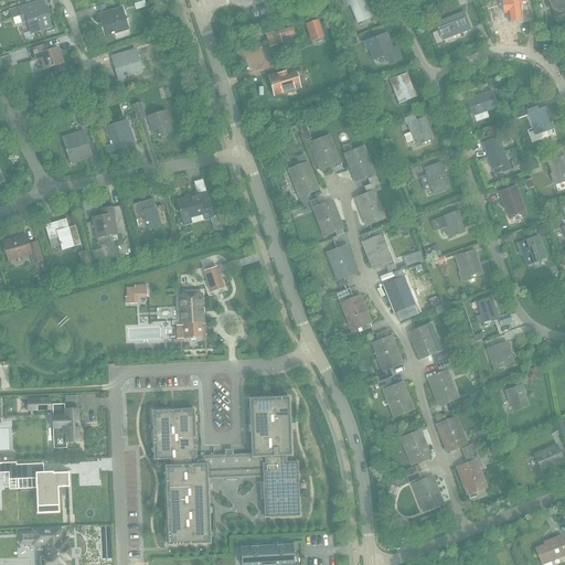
[(363,0),(341,0),(344,7),(349,4),(356,22),(371,17),(363,0)]
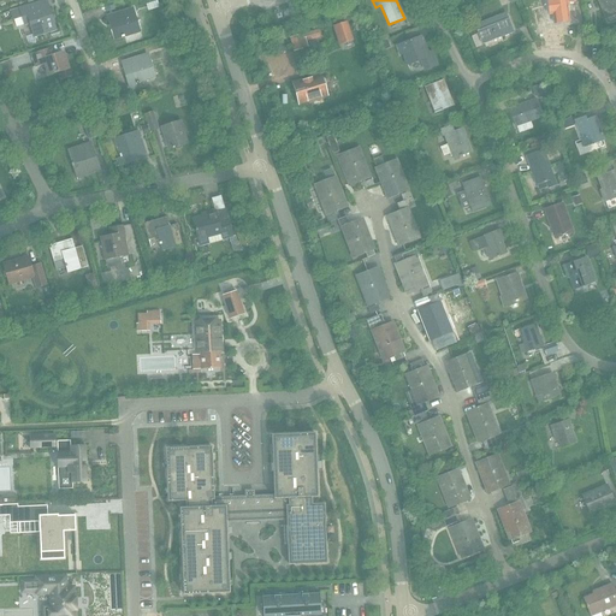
[(548,0),(550,12),(554,11),(555,21),(569,18),(567,0),(548,0)]
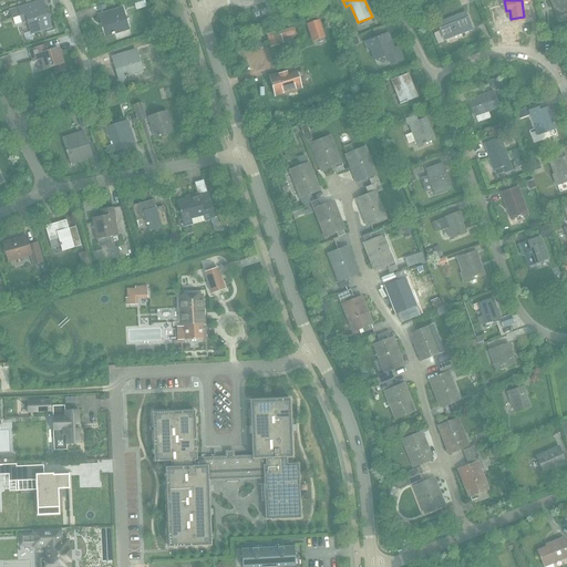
[(566,12),(566,0),(549,0),(557,17),(566,12)]
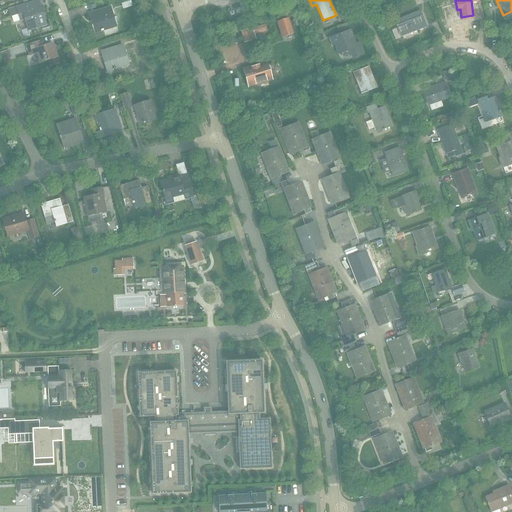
[(13,16),(18,14),(20,20),(24,18),(28,30),(46,24),(40,8),(34,10),(31,2),(15,7),(10,8),(13,16)]
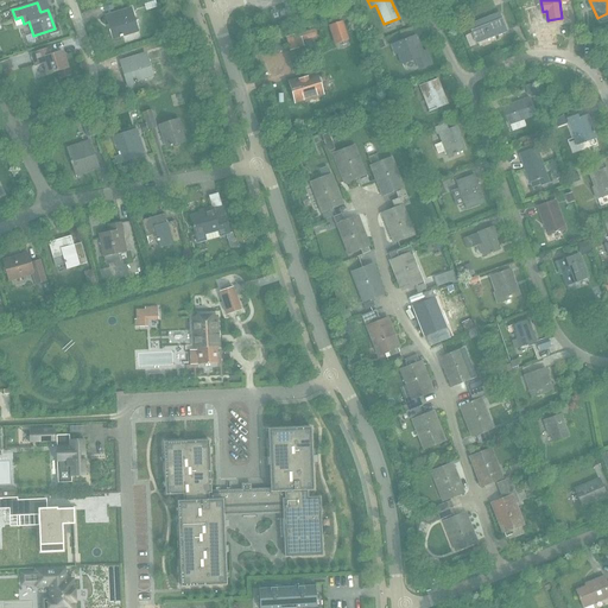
[(131,16),(133,14),(131,7),(106,16),(108,23),(111,23),(115,38),(135,31),(131,16)]
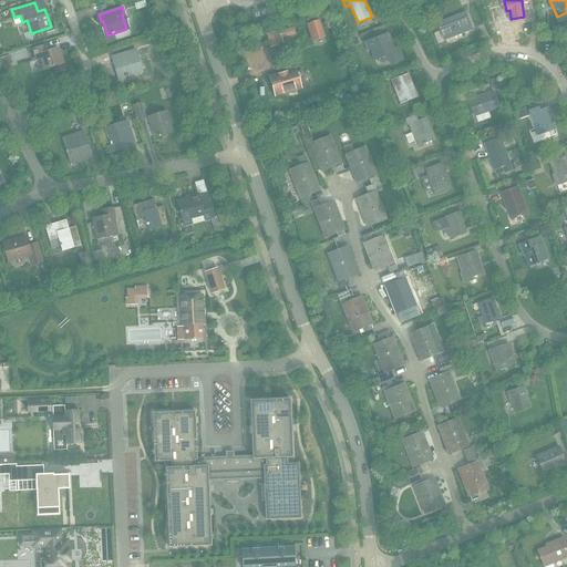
[(444,39),(465,31),(459,14),(437,22),(444,39)]
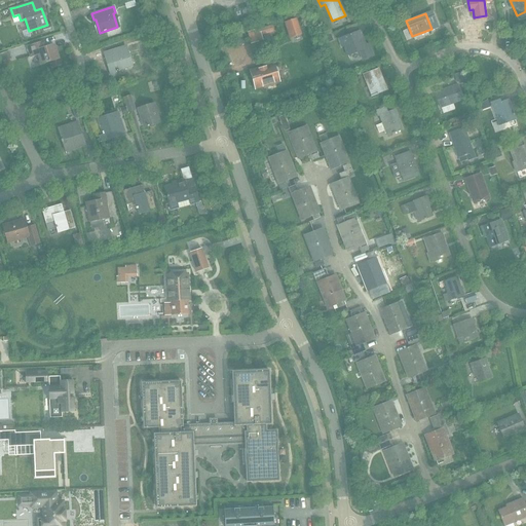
[(295,19),(285,22),(290,37),(300,34),(295,19)]
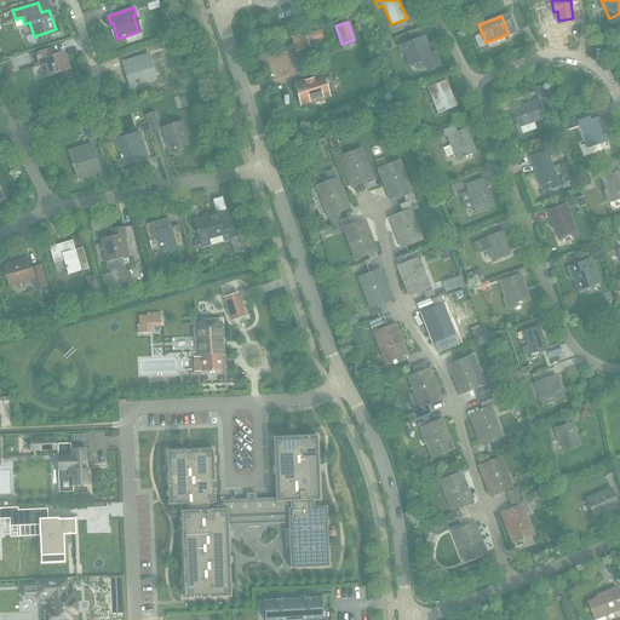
[(296,51),(304,49),(300,36),(292,39),(296,51)]
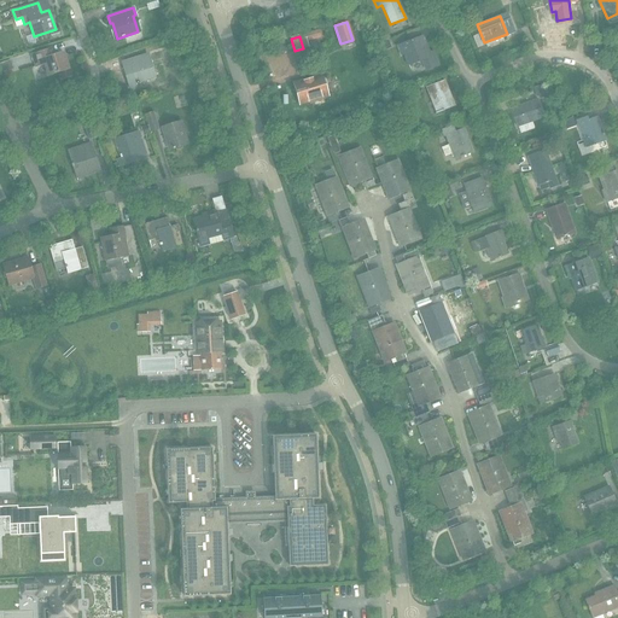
[(410,40),(400,44),(409,65),(421,59),(425,70),(437,65),(432,51),(429,52),(423,38),(412,42),(410,40)]
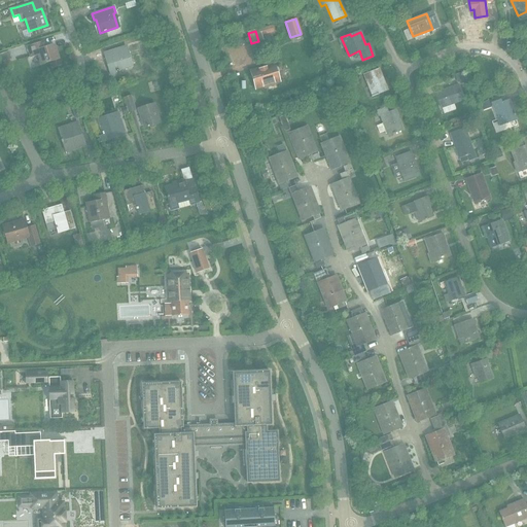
[(43,41),(27,46),(30,57),(38,54),(41,64),(49,61),(51,67),(60,64),(58,59),(54,44),(44,47),(43,41)]
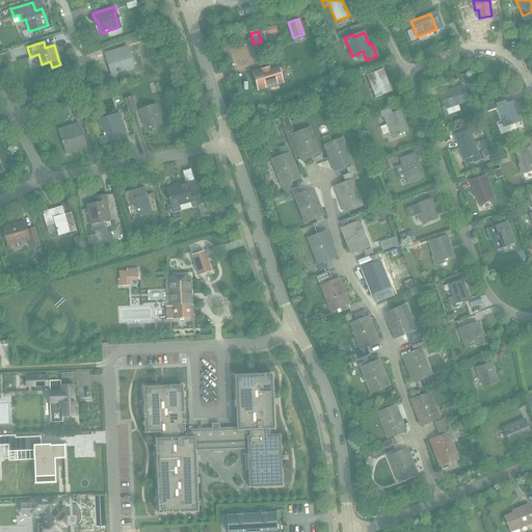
[(127,54),(129,53),(127,47),(104,53),(107,60),(109,59),(113,73),(130,67),(127,54)]
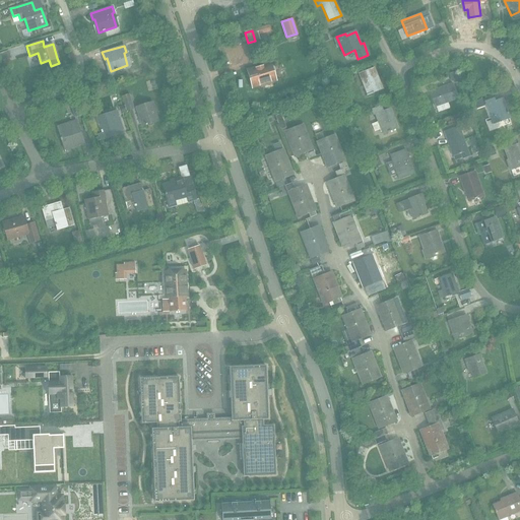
[(253,87),(275,80),(270,63),(248,70),(253,87)]
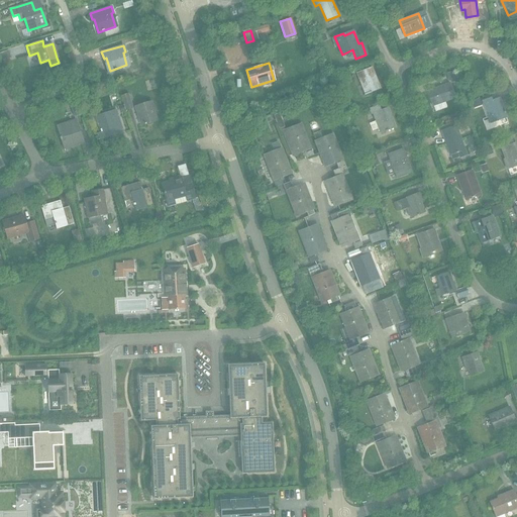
[(382,83),(377,69),(367,73),(365,68),(349,73),(354,86),(359,84),(365,96),(374,92),(372,87),(382,83)]
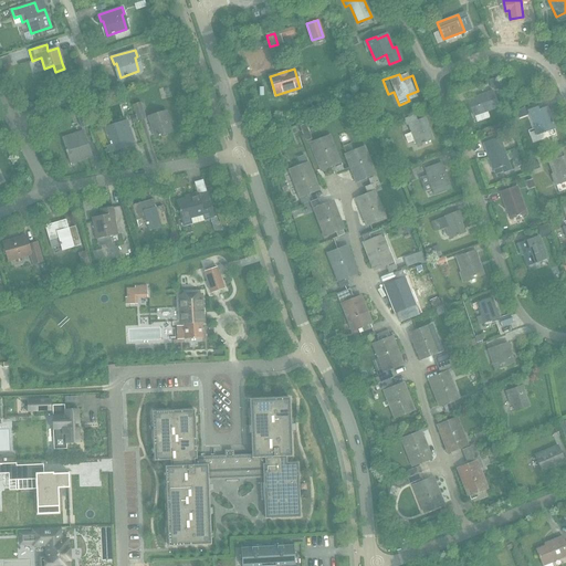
[(147,85),(134,88),(138,101),(134,102),(139,119),(148,116),(155,137),(173,132),(165,111),(153,115),(147,98),(150,96),(147,85)]
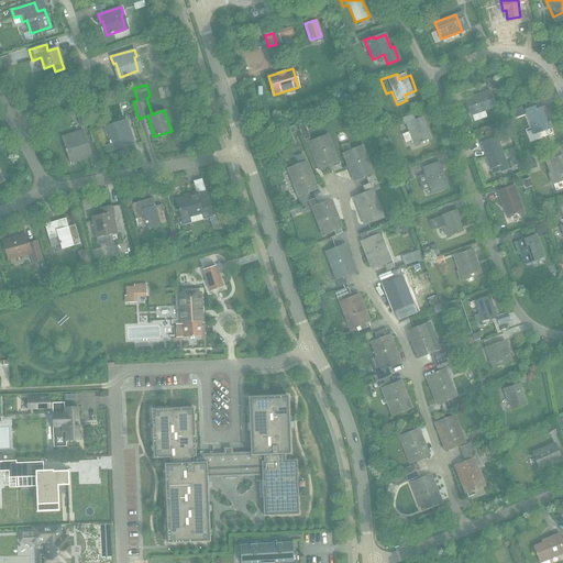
[(471,116),(496,108),(490,90),(465,99),(471,116)]
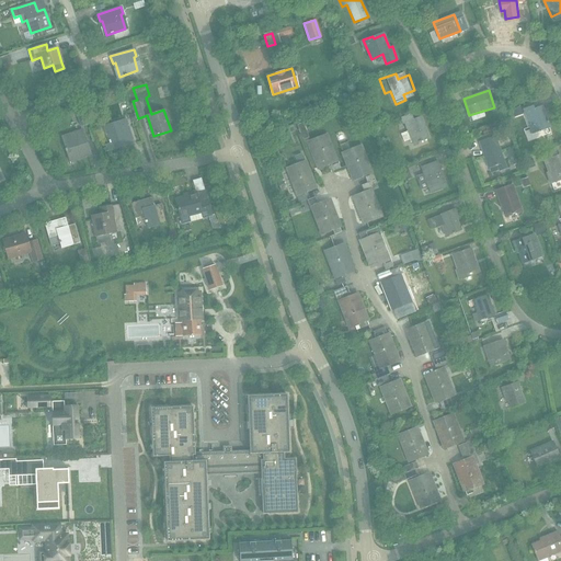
[(523,109),(525,112),(531,133),(549,127),(541,106),(534,109),(533,105),(523,109)]
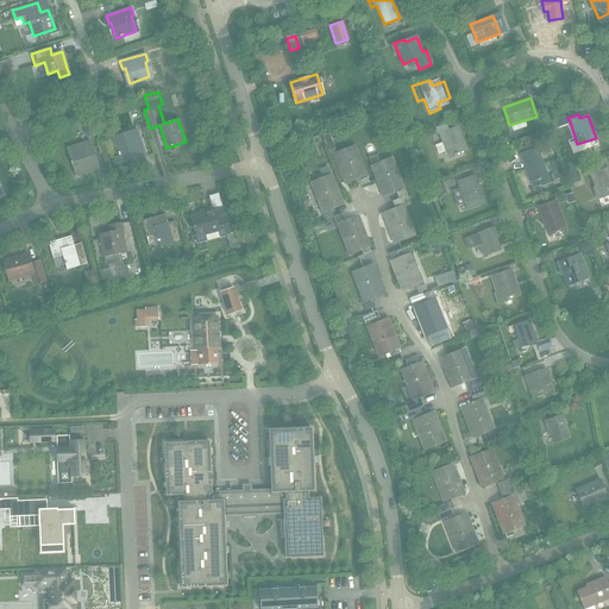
[(83,124),(87,137),(96,135),(92,121),(83,124)]
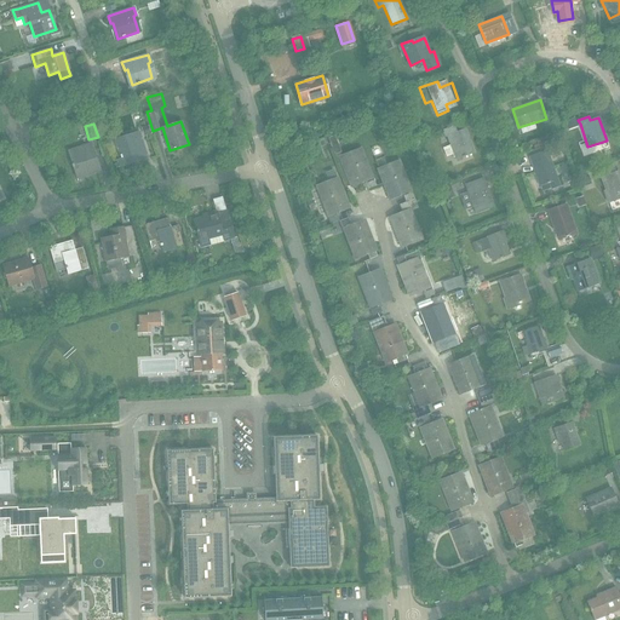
[(455,160),(474,153),(465,130),(447,136),(455,160)]
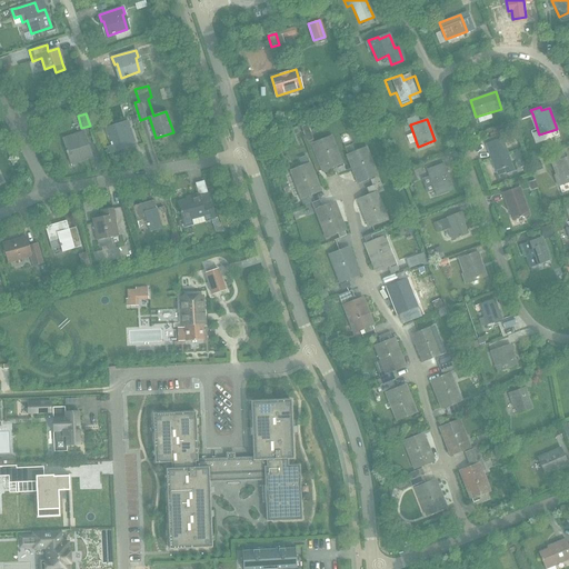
[(128,147),(135,145),(127,121),(120,123),(121,126),(107,130),(112,148),(127,143),(128,147)]
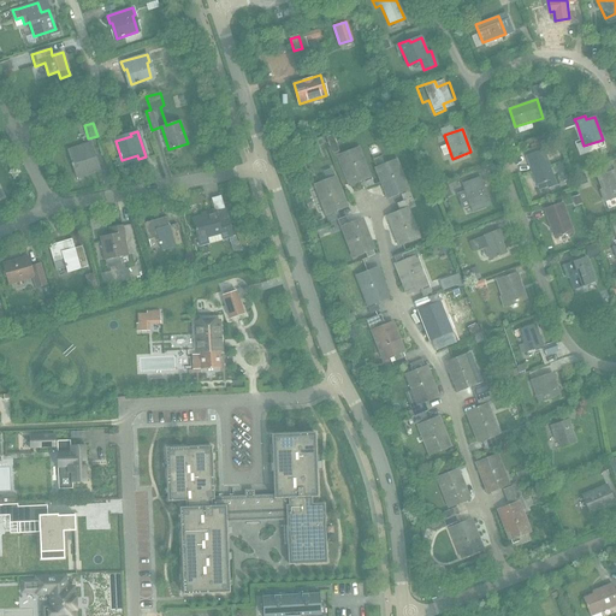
[(76,177),(99,169),(90,142),(81,144),(83,150),(69,155),(76,177)]
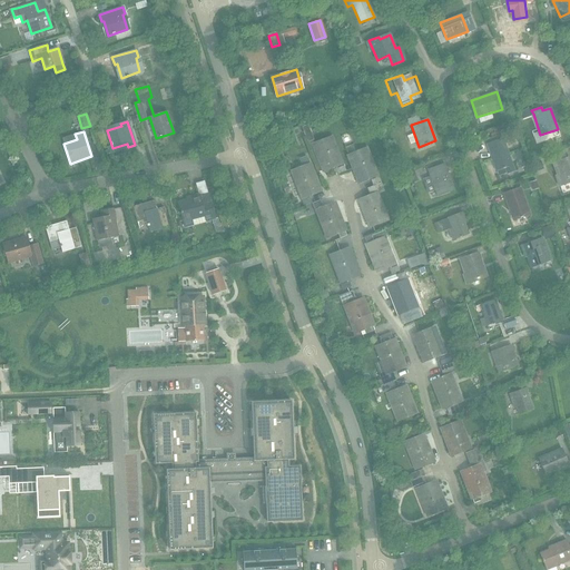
[(323,170),(340,164),(330,138),(313,145),(323,170)]
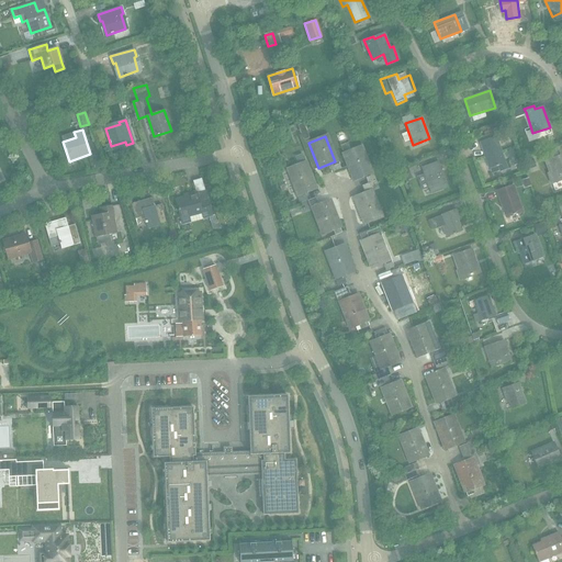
[(490,168),(505,163),(495,136),(480,142),(490,168)]
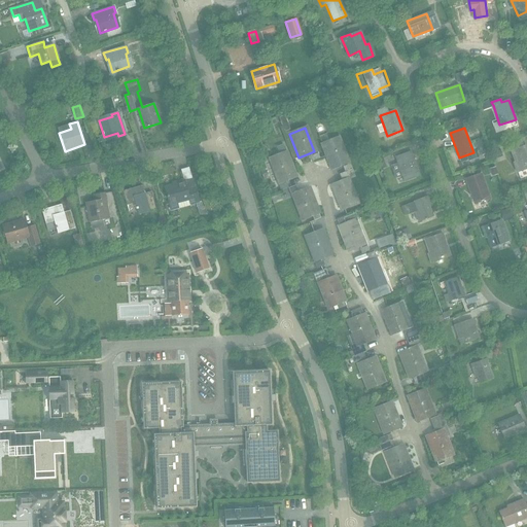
[(331,168),(346,162),(337,138),(322,144),(331,168)]
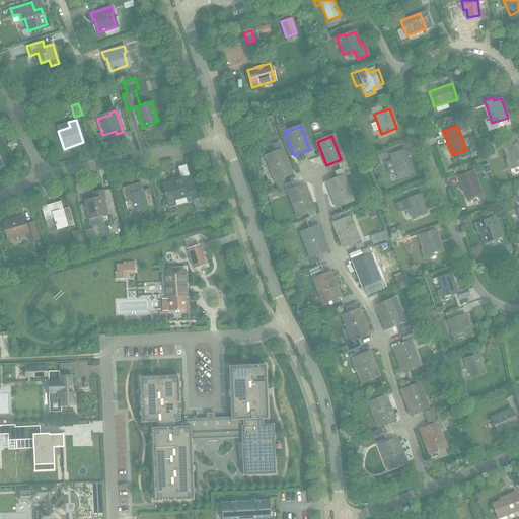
[(509,169),(518,165),(518,148),(517,143),(503,147),(507,159),(506,159),(509,169)]
